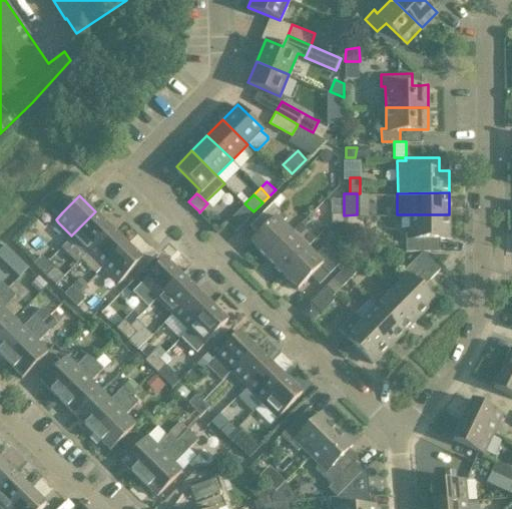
[(344,221),(344,215),(344,198),(332,198),(332,221),(344,221)]
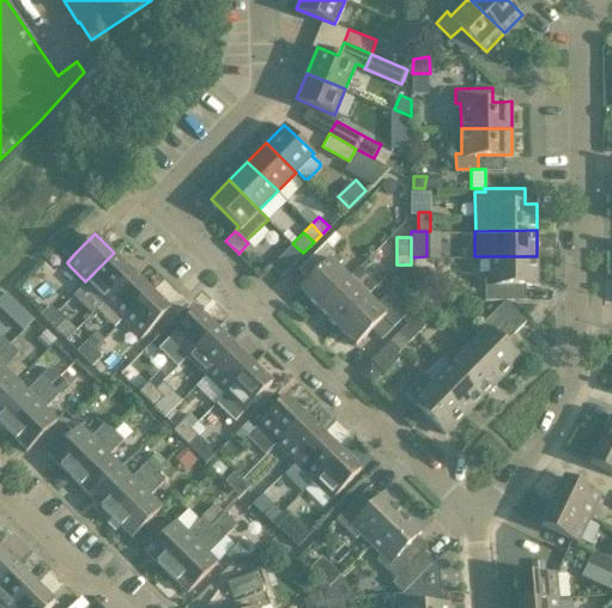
[(300,286),(319,305),(349,277),(337,265),(344,257),(337,251),(337,250),(327,241),(300,268),(309,278),(300,286)]
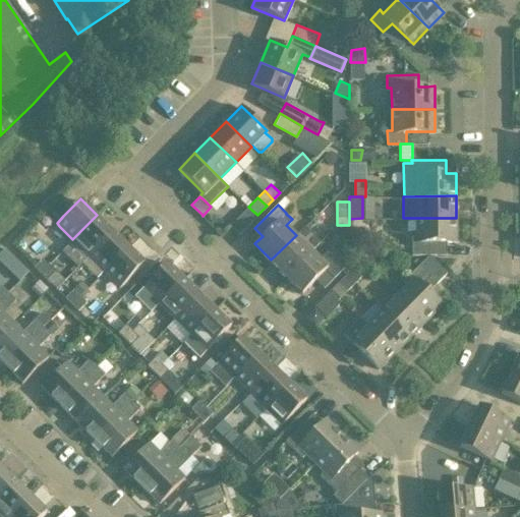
[(248,207),(248,206),(230,224),(239,233),(257,215),(251,210),(248,207)]
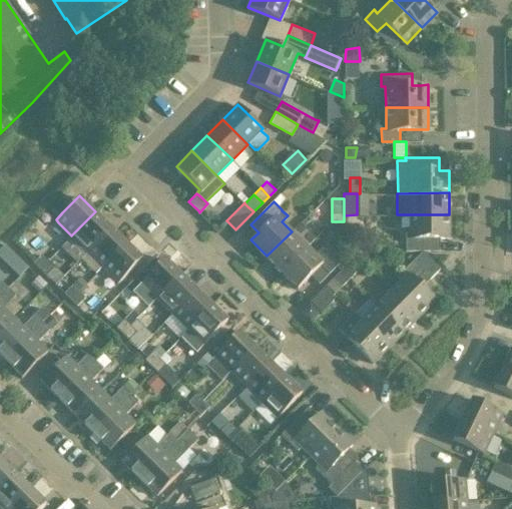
[(95,211),(71,235),(87,250),(110,226),(95,211)]
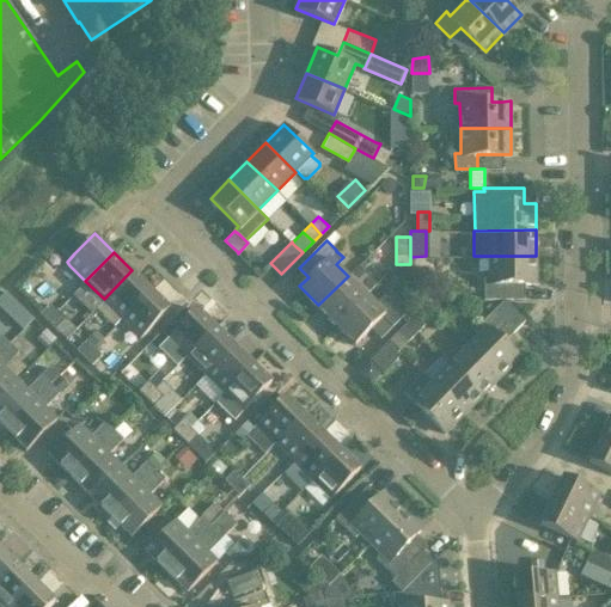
[(536,282),(536,256),(490,256),(490,270),(484,270),(486,298),(525,298),(525,282),(536,282)]
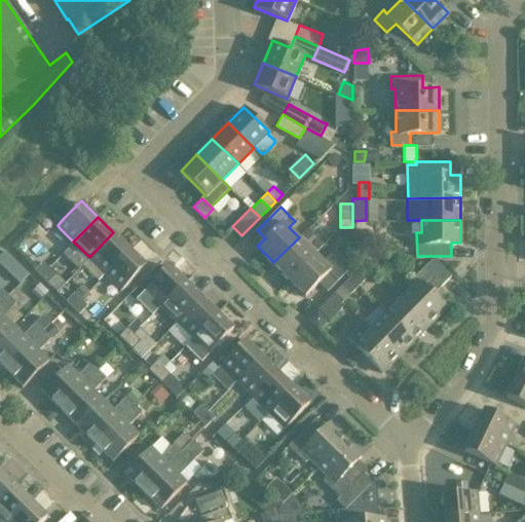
[(273,262),(290,278),(315,253),(324,244),(308,228),(299,237),(273,262)]
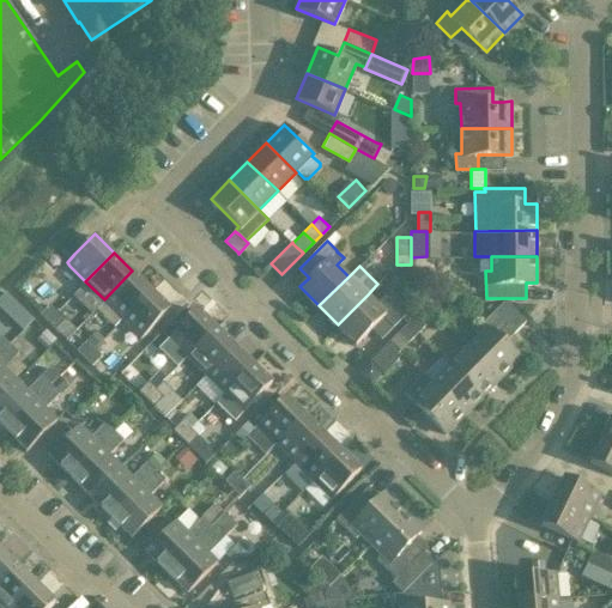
[(104,299),(97,306),(116,324),(122,317),(151,289),(132,271),(104,299)]
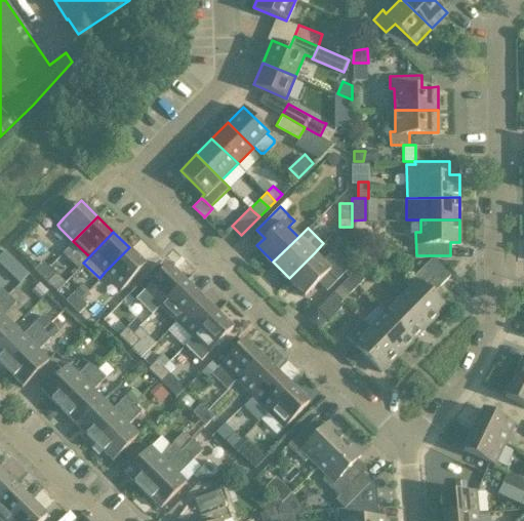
[(345,270),(357,258),(340,242),(323,259),(315,252),(289,278),(305,293),(318,280),(327,288),(346,271),(345,270)]
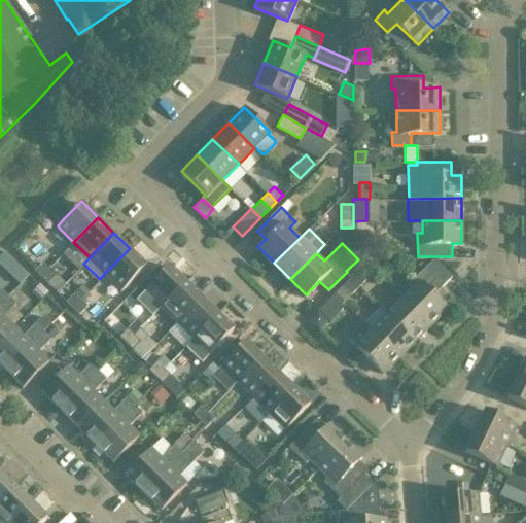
[(130,248),(105,273),(121,289),(146,265),(130,248)]
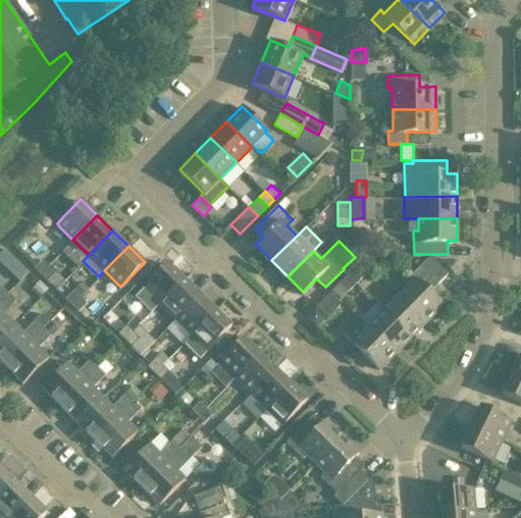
[(30,270),(6,247),(0,252),(0,260),(20,280),(30,270)]
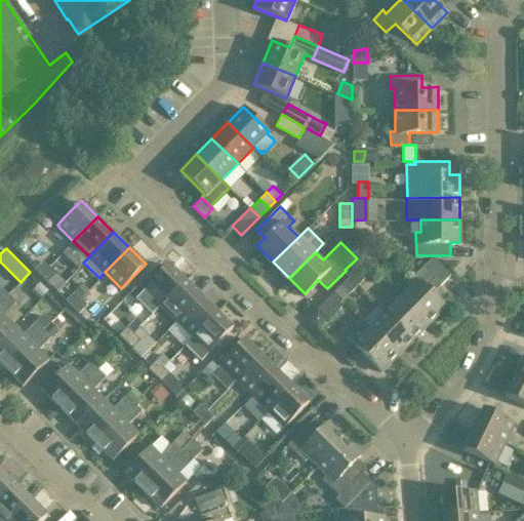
[(410,285),(401,294),(429,322),(445,307),(432,292),(451,274),(434,256),(407,282),(410,285)]
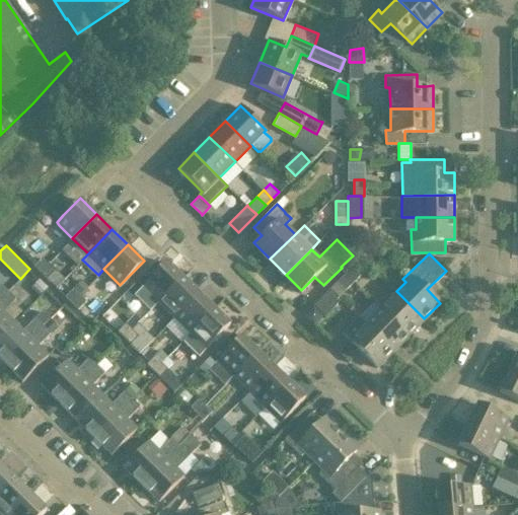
[(34,265),(41,271),(49,263),(43,256),(34,265)]
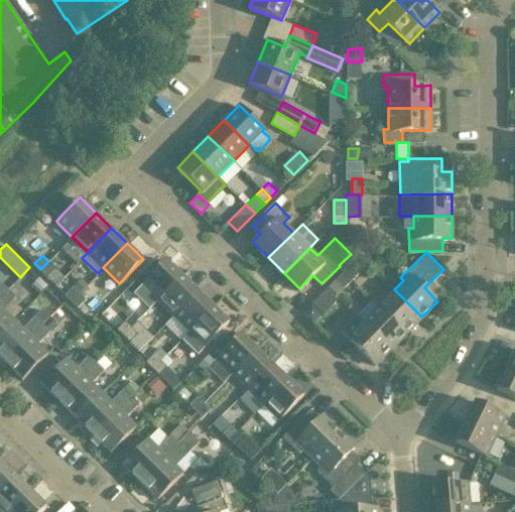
[(142,283),(134,292),(150,307),(158,299),(181,274),(165,259),(142,283)]
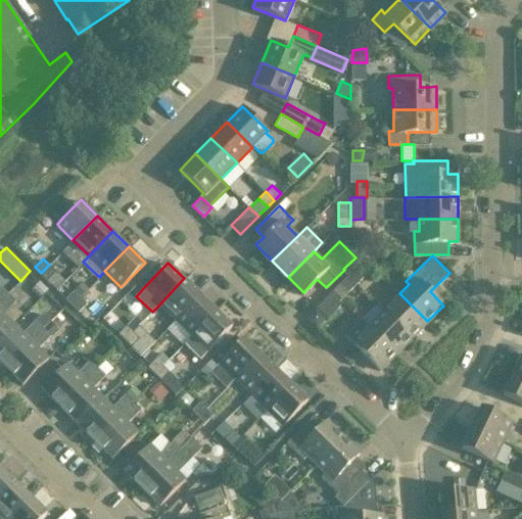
[(351,263),(344,270),(348,274),(358,282),(365,275),(351,263)]
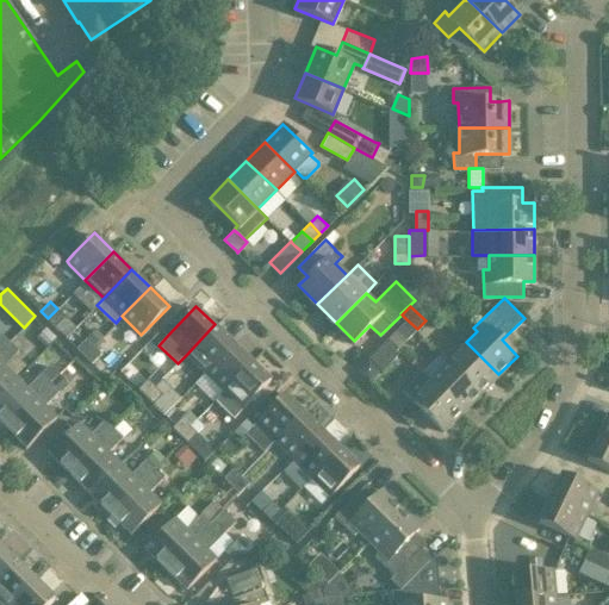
[(55,325),(64,316),(57,309),(48,318),(55,325)]
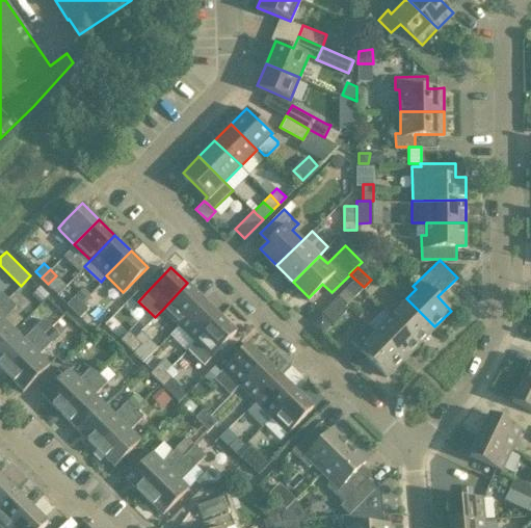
[(356,294),(364,287),(354,279),(347,286),(356,294)]
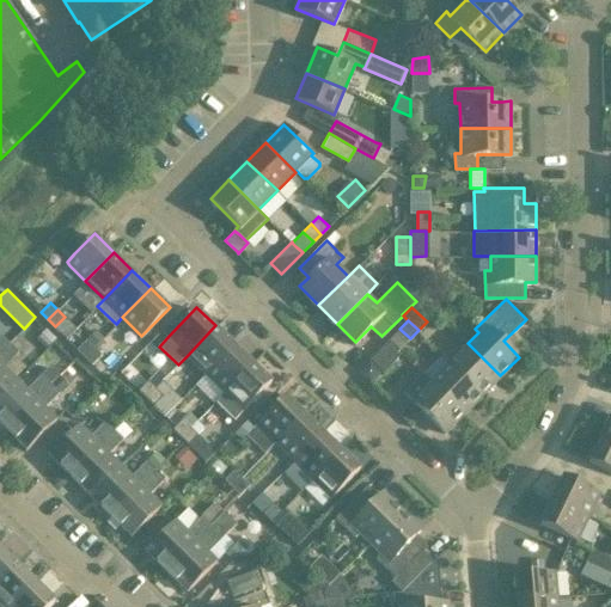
[(215,325),(188,355),(206,372),(234,343),(215,325)]
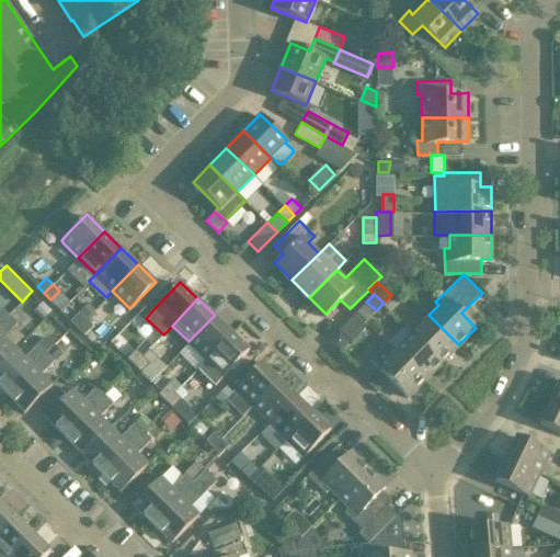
[(88,317),(95,308),(89,302),(80,310),(88,317)]
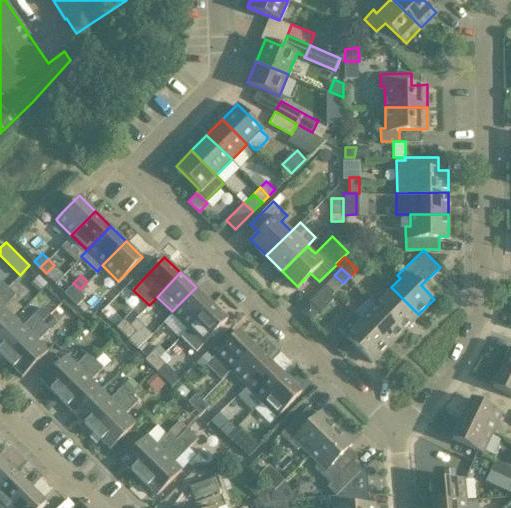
[(78,304),(86,295),(72,283),(64,291),(78,304)]
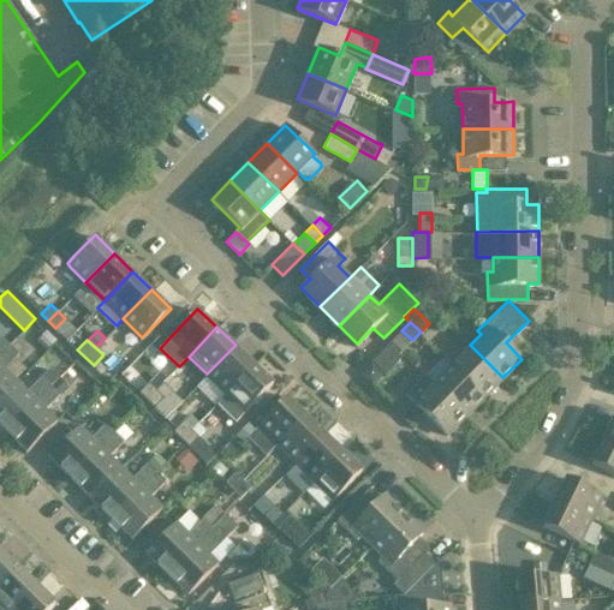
[(386,372),(400,358),(398,354),(403,351),(392,340),(373,359),(386,372)]
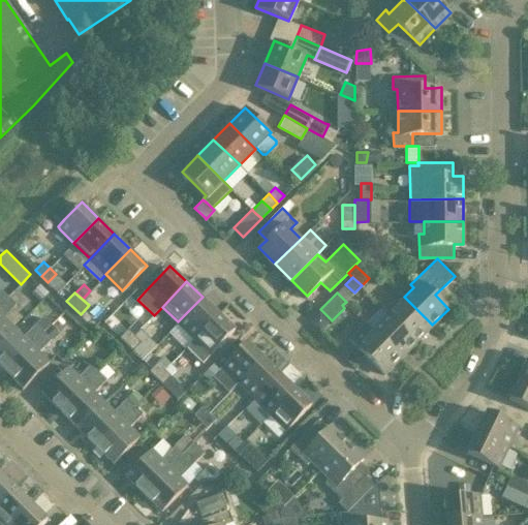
[(203,297),(178,321),(194,338),(218,312),(203,297)]
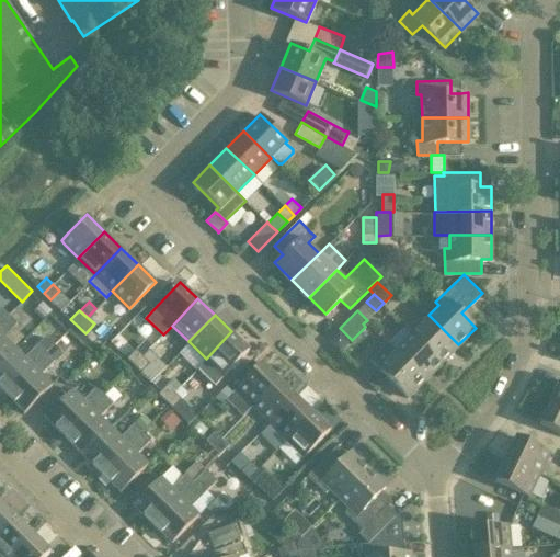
[(458,344),(429,315),(412,332),(442,362),(458,344)]
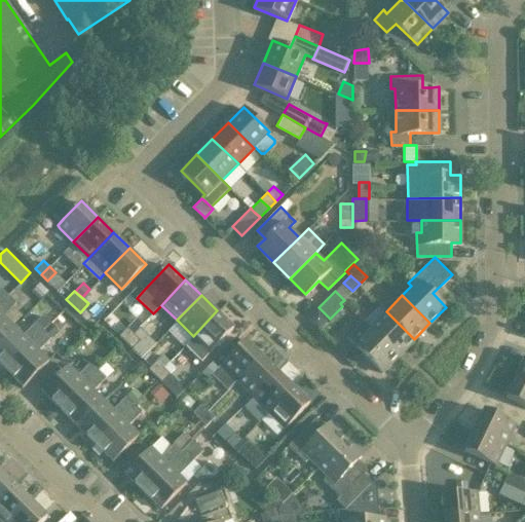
[(7,296),(0,302),(0,338),(14,325),(4,314),(15,303),(7,296)]
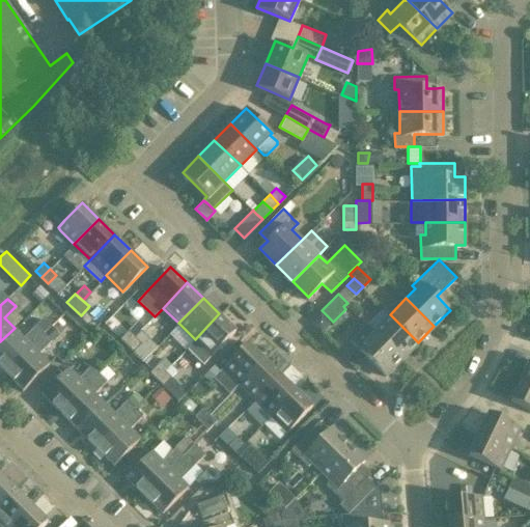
[(195,339),(187,347),(204,363),(212,355),(235,330),(219,313),(195,339)]
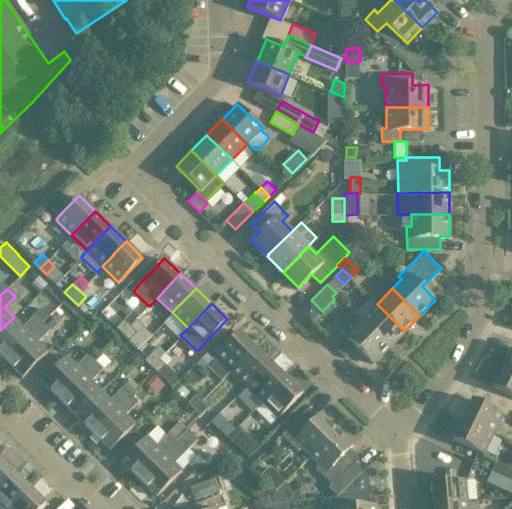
[(377,304),(362,319),(389,346),(404,331),(377,304)]
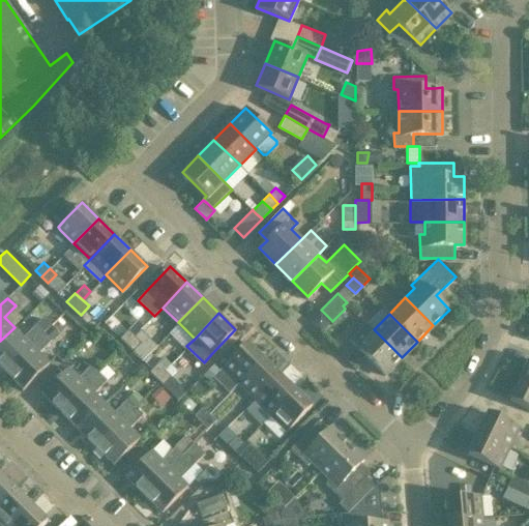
[(15,327),(0,341),(0,364),(6,371),(32,345),(52,324),(43,316),(24,337),(15,327)]
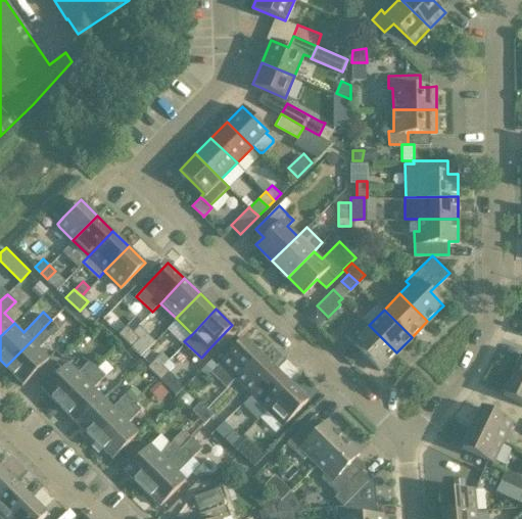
[(396,352),(369,325),(362,318),(345,334),(381,369),(396,352)]
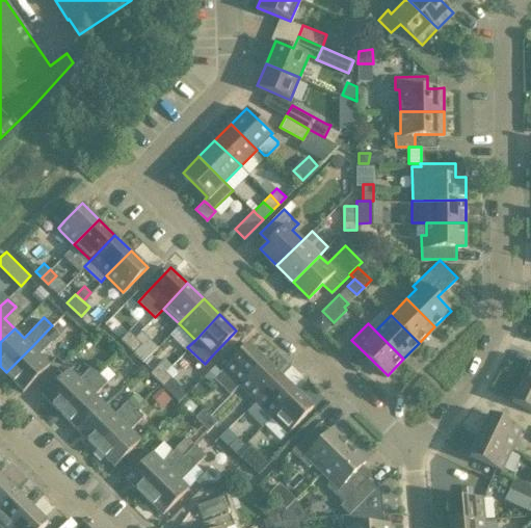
[(32,346),(6,372),(24,390),(50,364),(40,353),(60,334),(52,325),(32,346)]
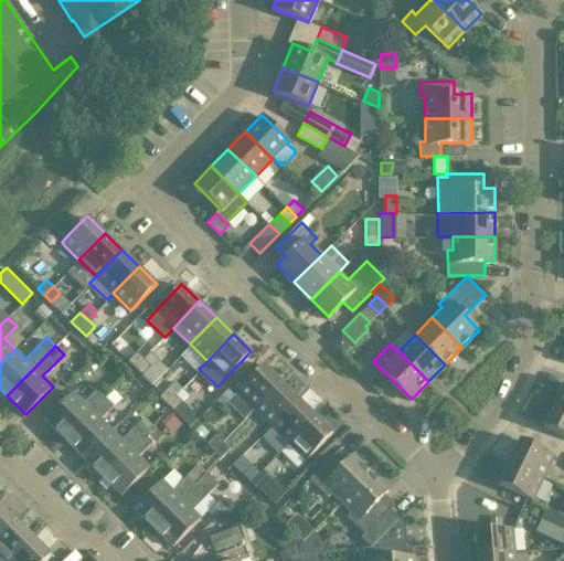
[(128,359),(136,366),(145,357),(137,350),(128,359)]
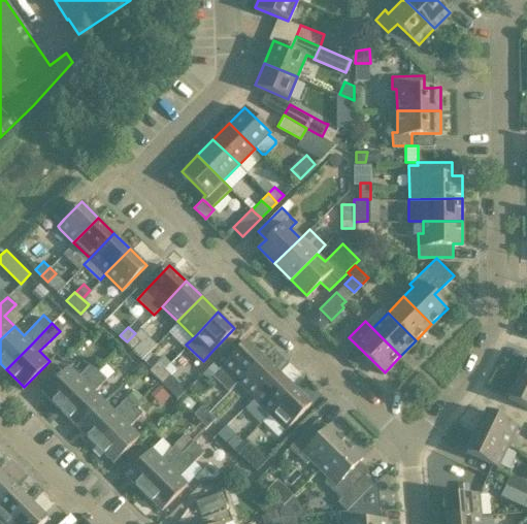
[(133,349),(141,340),(135,333),(127,341),(133,349)]
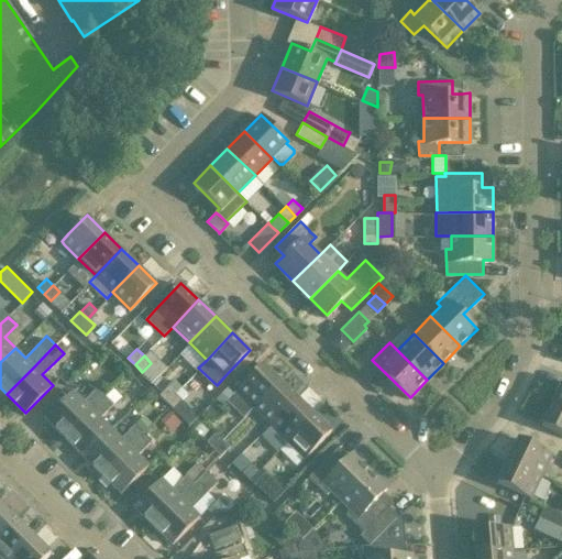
[(263,362),(237,388),(255,407),(282,381),(263,362)]
